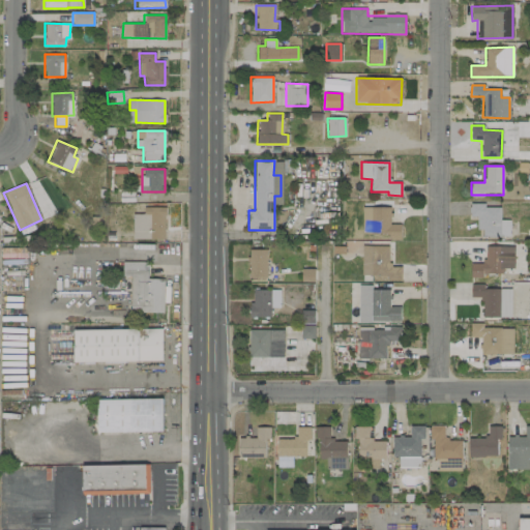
[(501,208),(484,208),(484,204),(470,204),(470,216),(476,216),(476,230),(483,230),(483,237),(510,237),(510,221),(501,221),(501,208)]
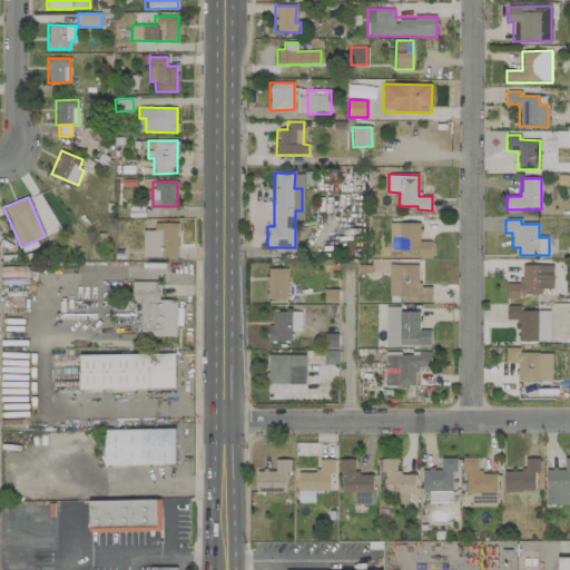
[(177,257),(177,224),(155,223),(155,231),(143,231),(143,257),(177,257)]
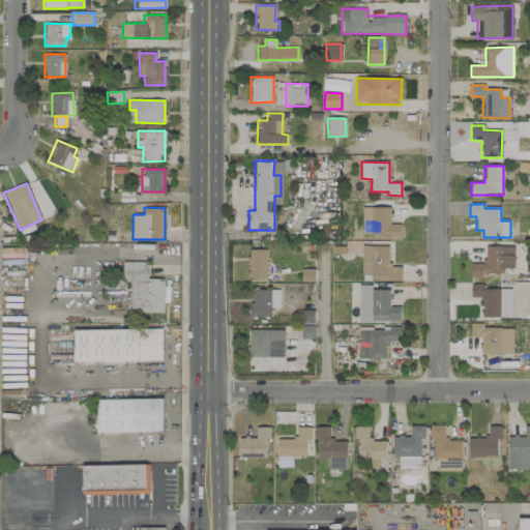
[(389,234),(389,238),(401,238),(401,225),(390,225),(390,207),(362,207),(362,233),(389,234)]
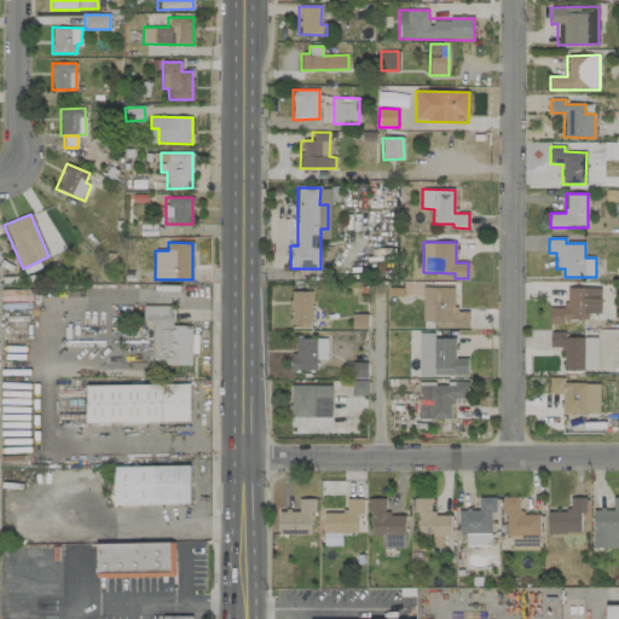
[(422,324),(468,325),(468,312),(455,312),(455,288),(423,287),(422,324)]
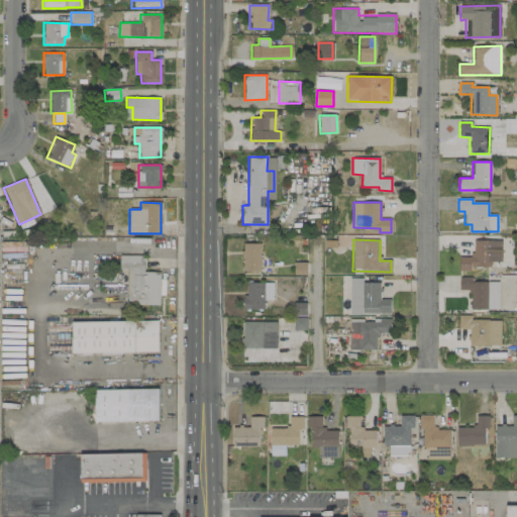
[(501,262),(502,240),(473,240),(473,257),(459,256),(459,268),(491,269),(491,262),(501,262)]
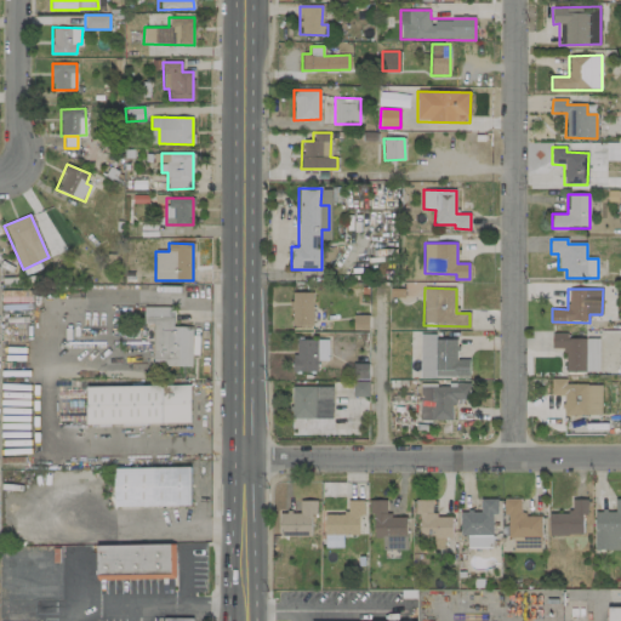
[(292,326),(313,325),(312,292),(291,292),(292,326)]
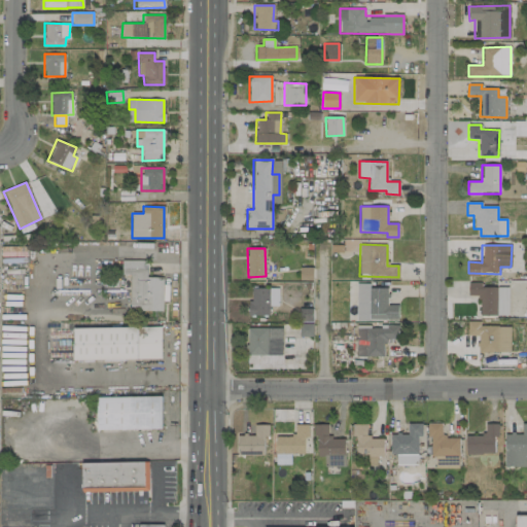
[(163,277),(147,277),(147,260),(121,260),(121,275),(129,275),(130,311),(163,311),(163,277)]
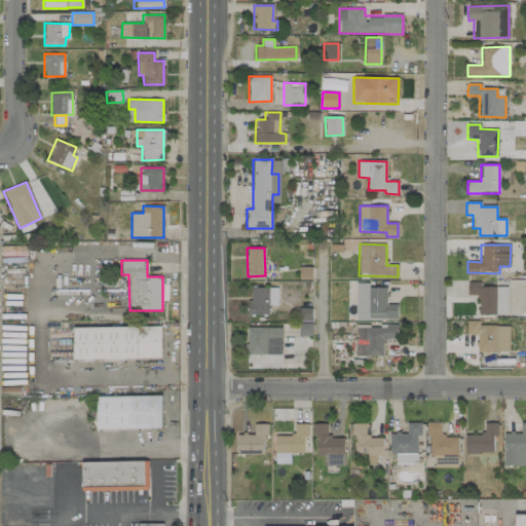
[(480,287),(480,283),(466,282),(466,295),(479,295),(478,314),(506,315),(506,287),(480,287)]
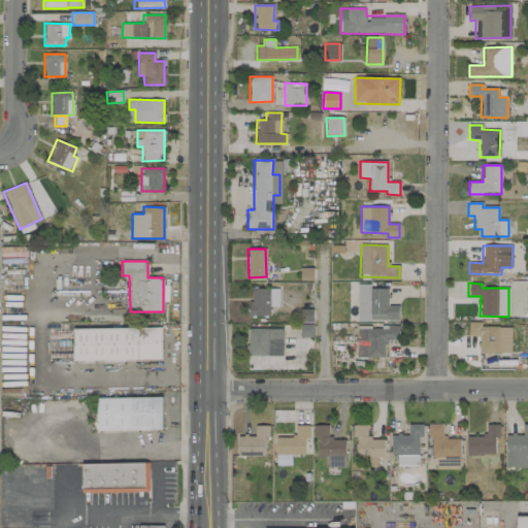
[(357,321),(399,321),(398,305),(389,305),(388,289),(370,289),(370,284),(357,285),(357,321)]
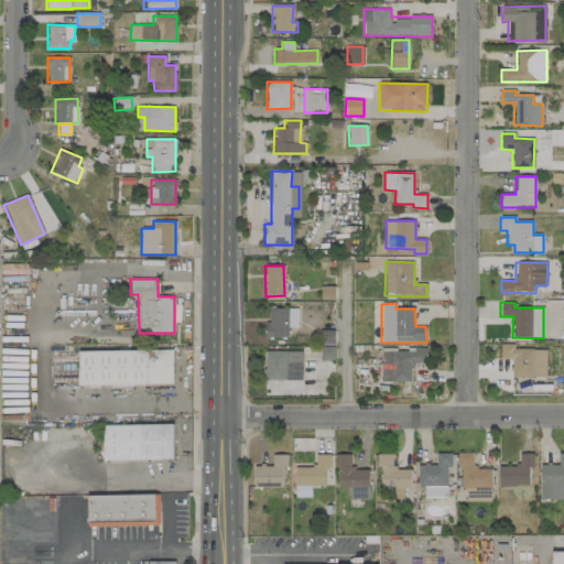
[(268,310),(268,337),(289,337),(289,327),(299,327),(299,308),(268,310)]
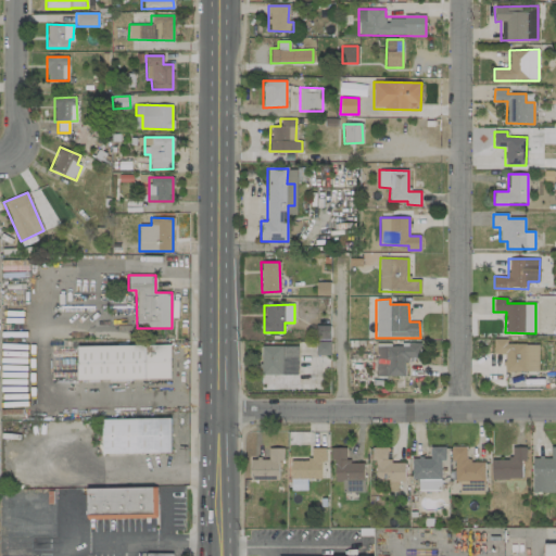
[(539,344),(507,344),(507,339),(493,339),(493,354),(504,354),(504,371),(538,373),(539,344)]
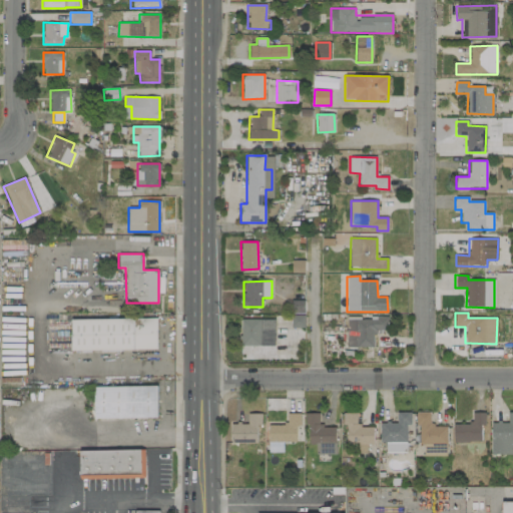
[(305,327),(305,316),(292,316),(292,327),(305,327)]
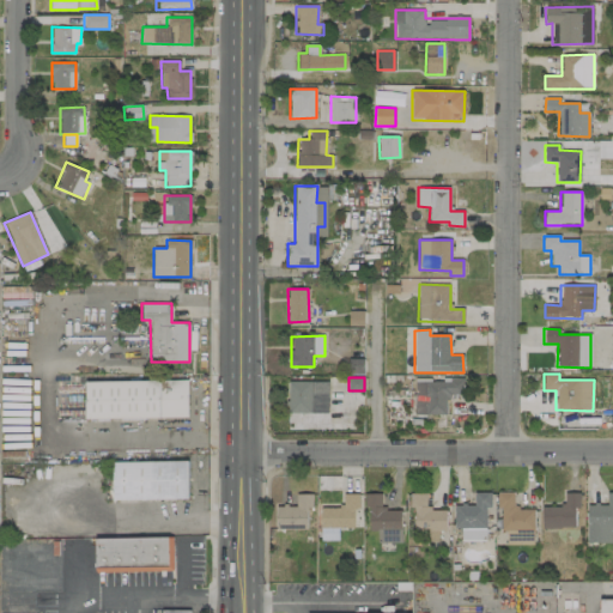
[(188,380),(85,382),(85,419),(188,418),(188,380)]
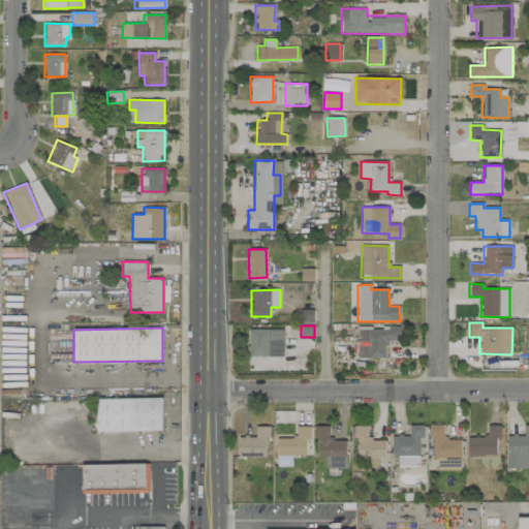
[(385,358),(385,342),(401,342),(400,328),(358,329),(359,358),(385,358)]
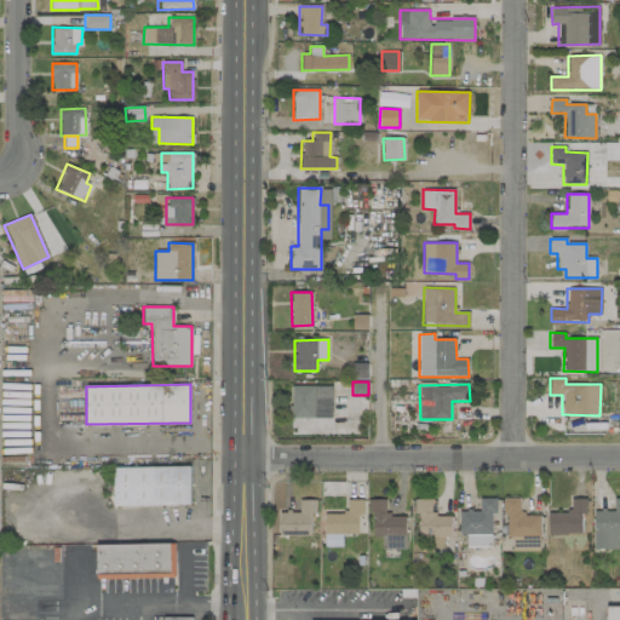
[(331,418),(332,386),(292,386),(291,418),(331,418)]
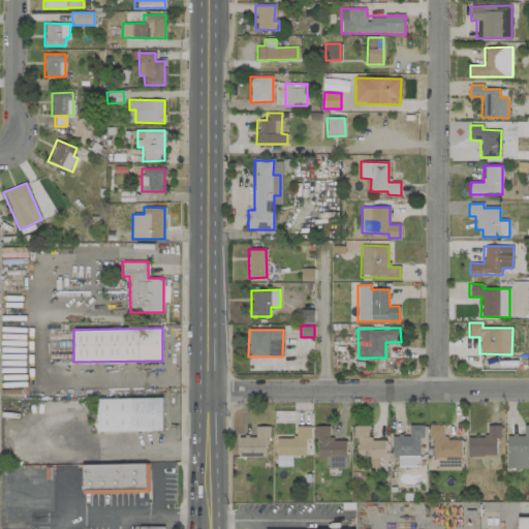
[(97,399),(98,432),(162,431),(162,398),(97,399)]
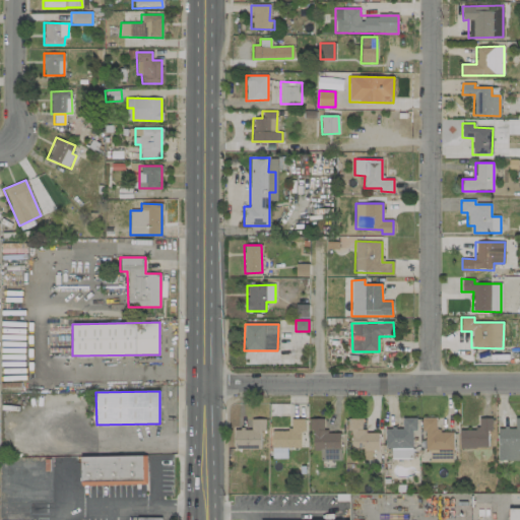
[(385,429),(385,448),(412,448),(412,430),(416,430),(416,417),(402,417),(402,429),(385,429)]
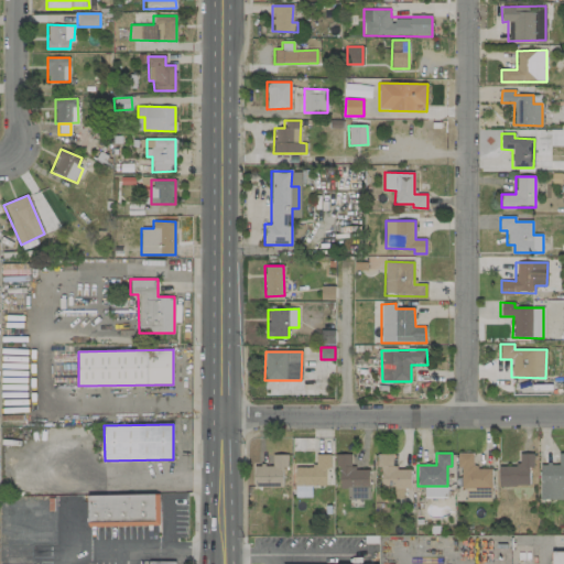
[(499,486),(529,486),(529,467),(533,466),(533,453),(519,454),(519,466),(498,466),(499,486)]
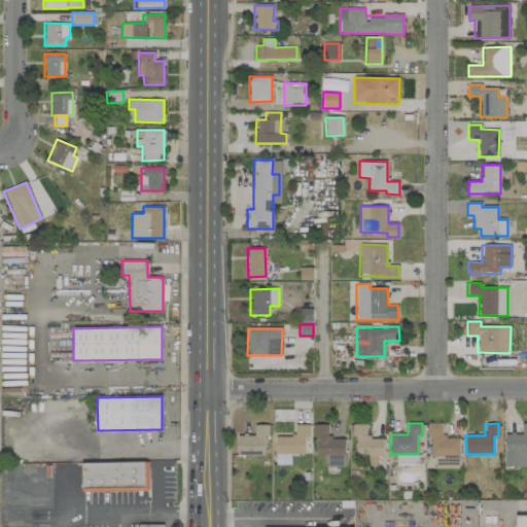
[(505,433),(504,466),(526,466),(526,454),(526,423),(522,423),(521,434),(505,433)]
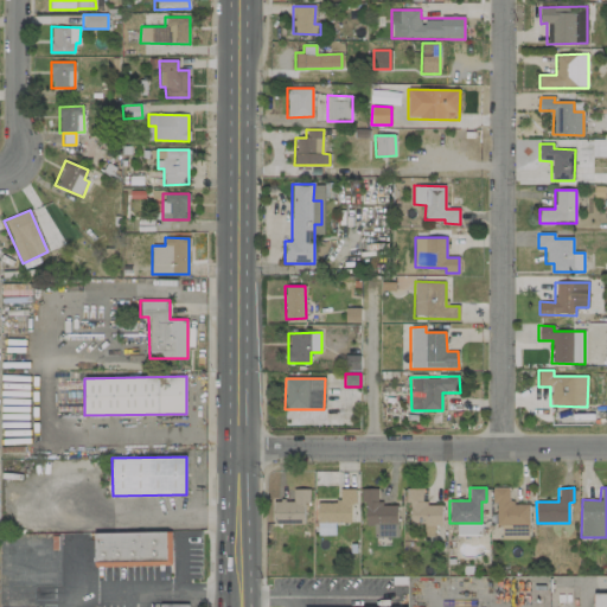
[(273,524),(304,524),(305,503),(310,503),(310,490),(293,489),(293,502),(274,500),(273,524)]
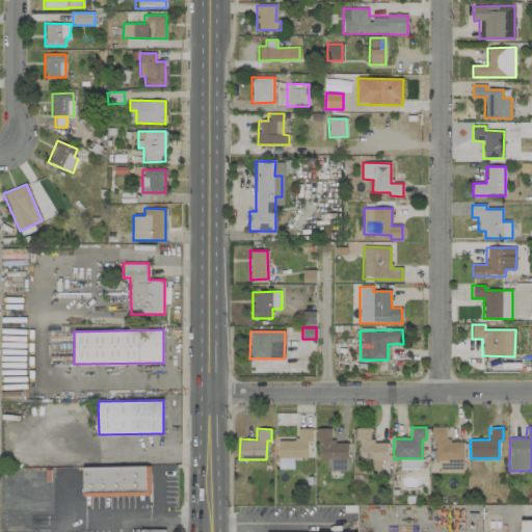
[(311,428),(298,429),(298,440),(278,441),(278,470),(292,469),(292,458),(308,458),(307,442),(312,442),(311,428)]
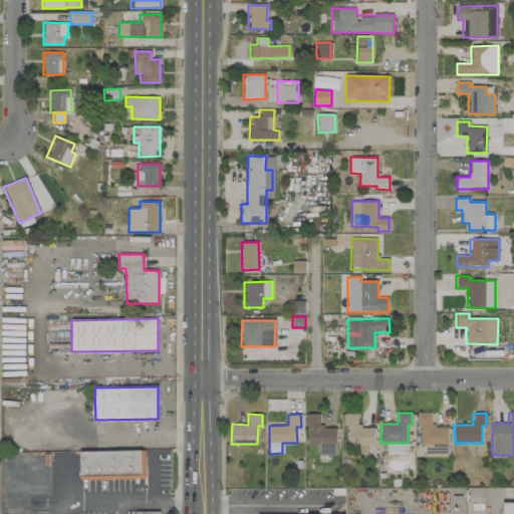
[(336,455),(335,427),(320,428),(319,414),(307,414),(308,445),(316,445),(316,455),(336,455)]
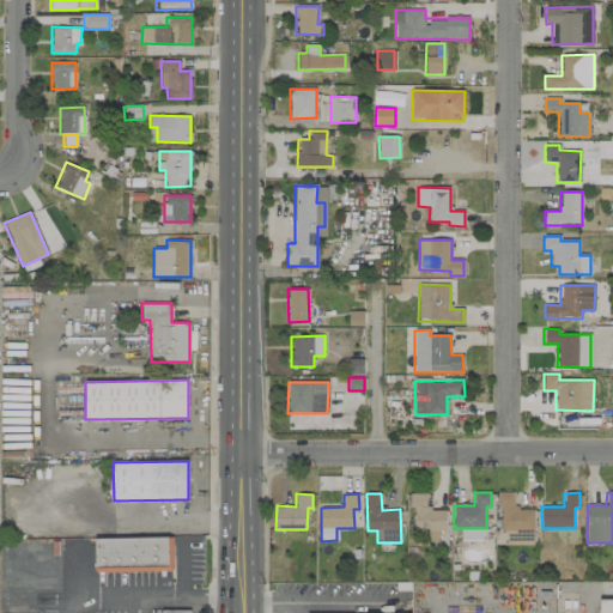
[(445,509),(426,509),(426,493),(412,493),(412,530),(445,530),(445,509)]
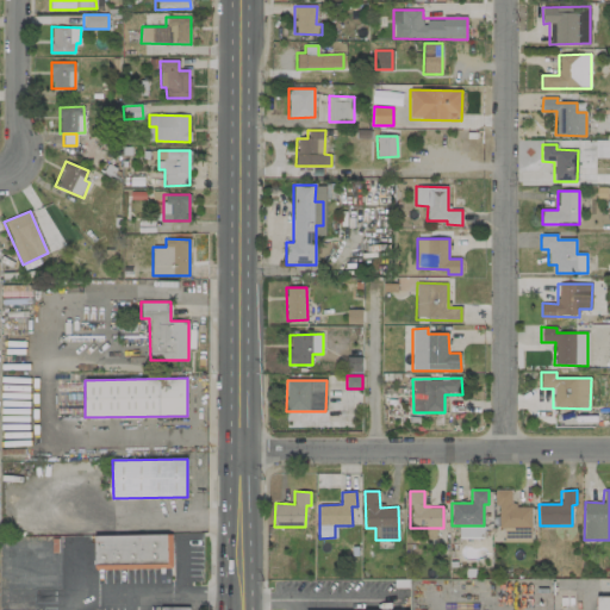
[(460,539),(483,537),(483,526),(459,527),(460,539)]
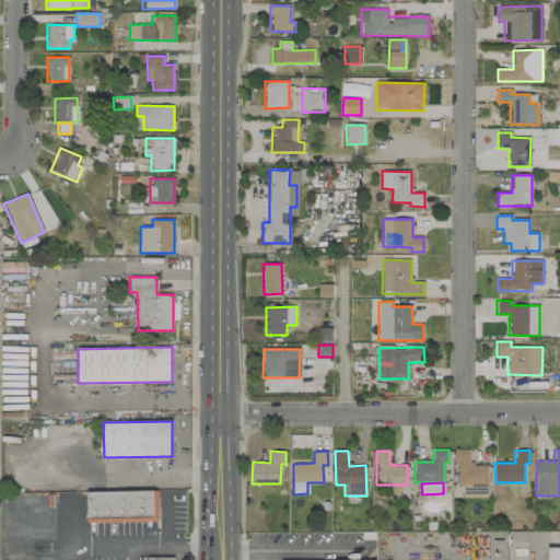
[(159,522),(159,490),(86,492),(88,523),(159,522)]
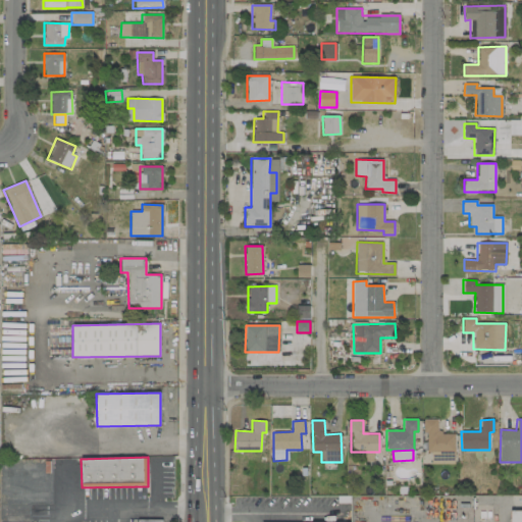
[(511,521),(521,521),(521,510),(511,511),(511,521)]
